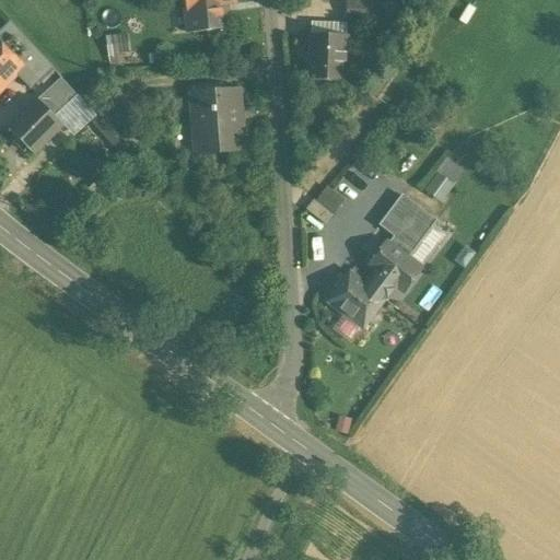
[(185,0),(189,34),(229,30),(225,6),(236,4),(235,0),(185,0)]
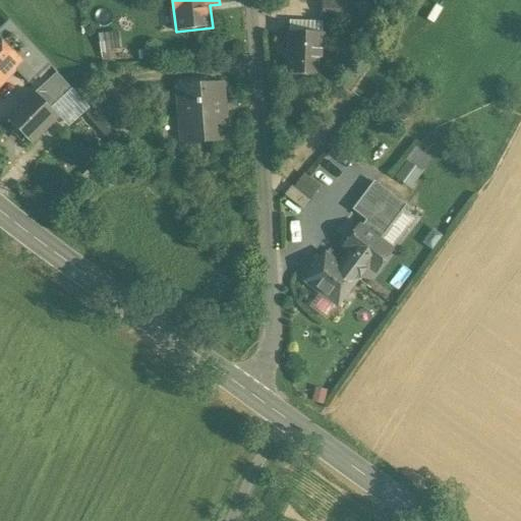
[(354,1),(324,0),(323,20),(354,21),(354,1)]
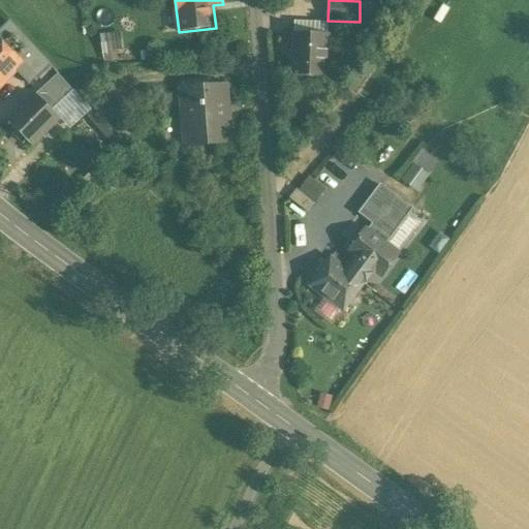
[(36,50),(9,21),(0,30),(0,44),(21,65),(36,50)]
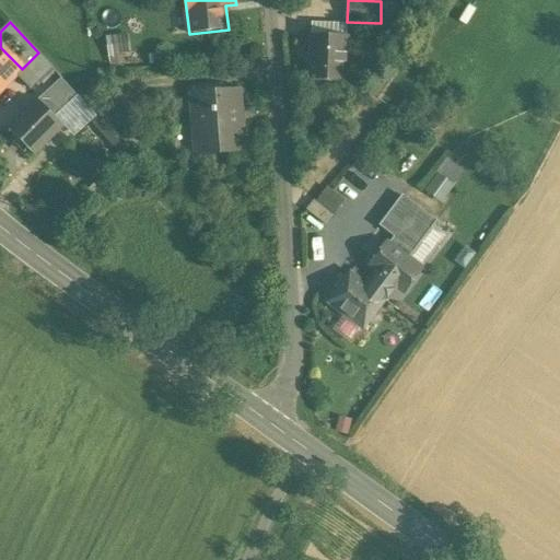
[(347,25),(312,23),(311,36),(311,37),(310,60),(307,60),(306,81),(346,83),(347,38),(346,38),(347,25)]
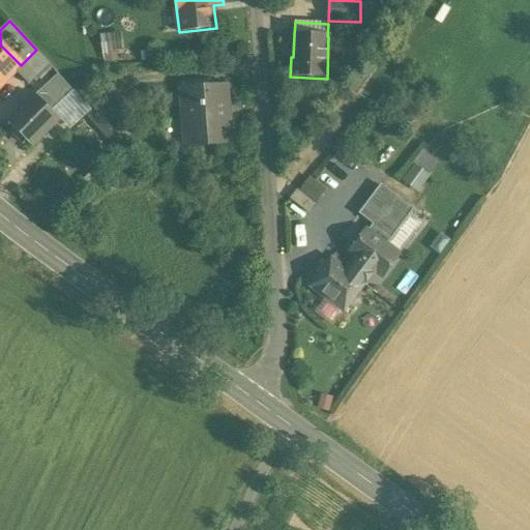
[(0,45),(0,87),(21,65),(0,45)]
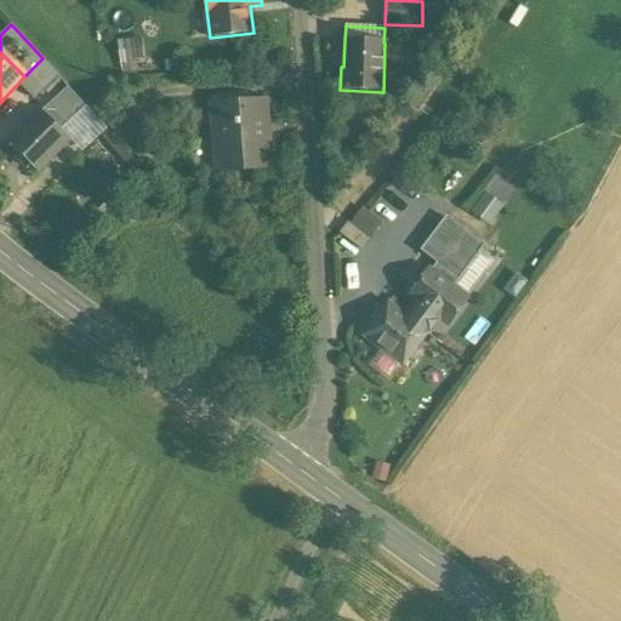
[(68,87),(41,113),(10,146),(38,172),(69,140),(61,131),(86,108),(68,87)]
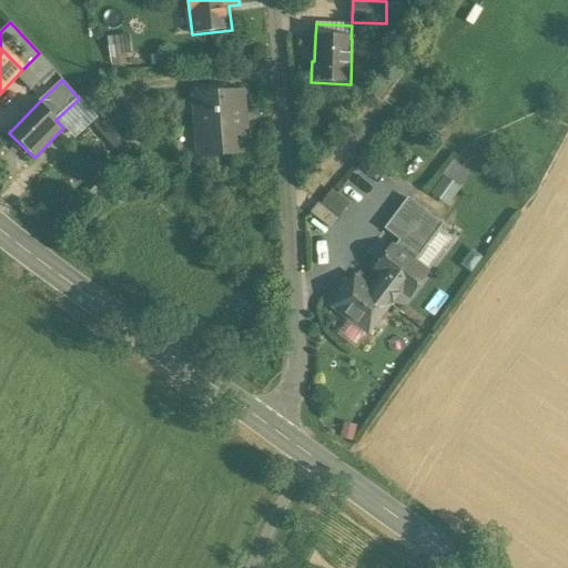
[(242,92),(194,97),(200,158),(247,154),(242,92)]
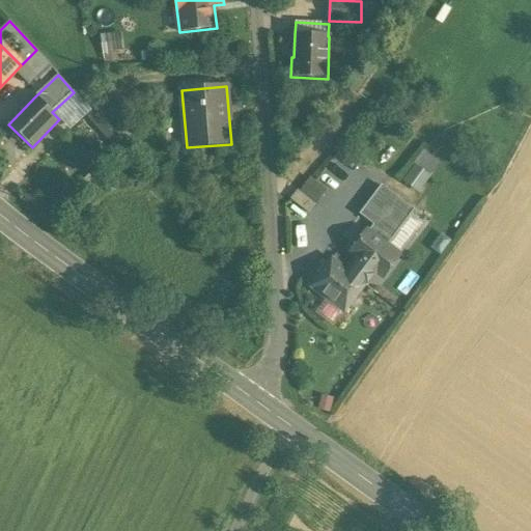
[(127,103),(113,88),(93,107),(107,121),(127,103)]
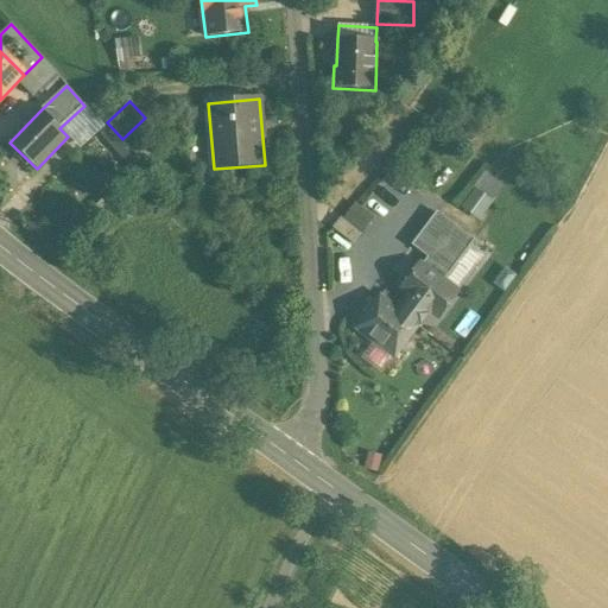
[(487,171),(461,207),(479,220),(505,183),(487,171)]
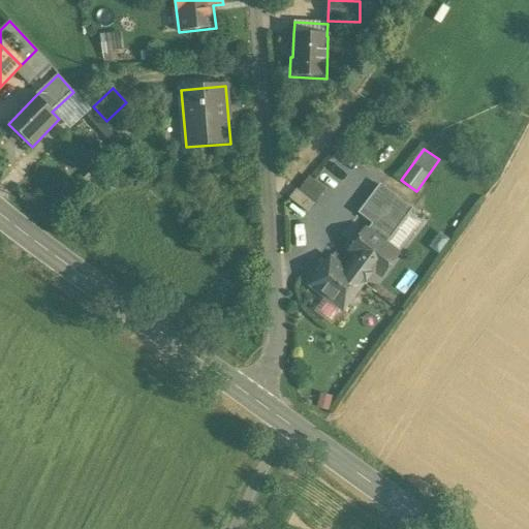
[(412,209),(382,186),(361,215),(372,224),(367,231),(385,245),(412,209)]
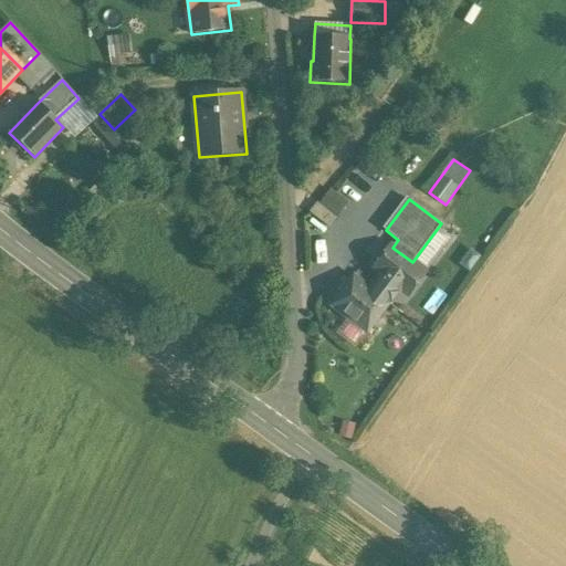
[(337,218),(317,202),(310,212),(329,228),(337,218)]
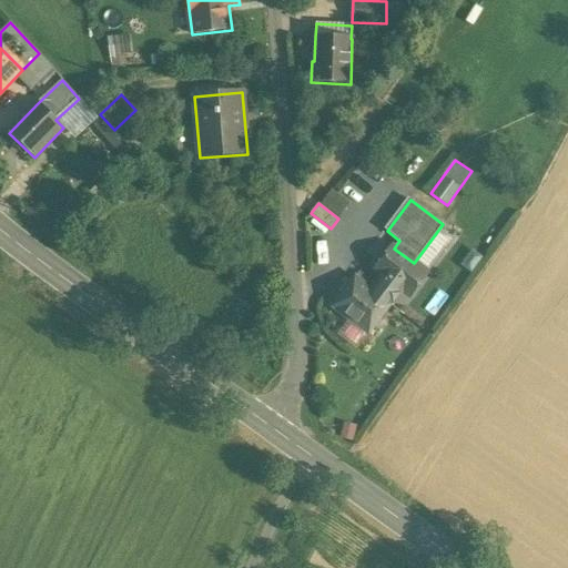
[(394,249),(393,247),(375,270),(383,275),(372,290),(391,305),(392,306),(403,292),(411,296),(427,274),(414,263),(394,249)]
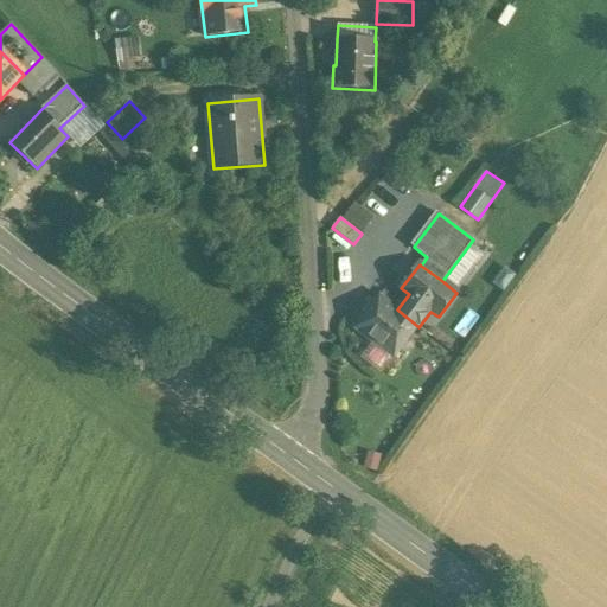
[(397,310),(379,296),(356,328),(394,357),(417,326),(397,310)]
